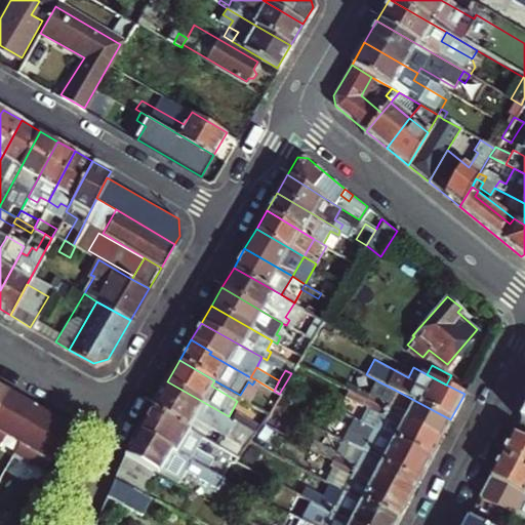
[(240,395),(214,380),(211,386),(237,401),(240,395)]
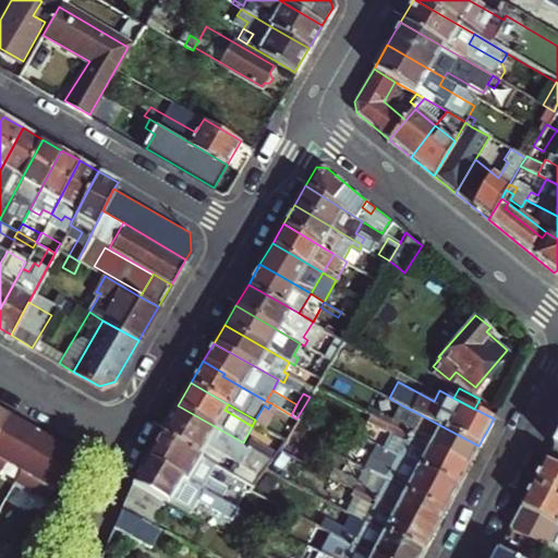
[(178,405),(161,433),(199,455),(208,439),(221,447),(242,459),(237,468),(229,463),(226,470),(228,471),(253,485),(271,459),(261,452),(243,443),(178,405)]
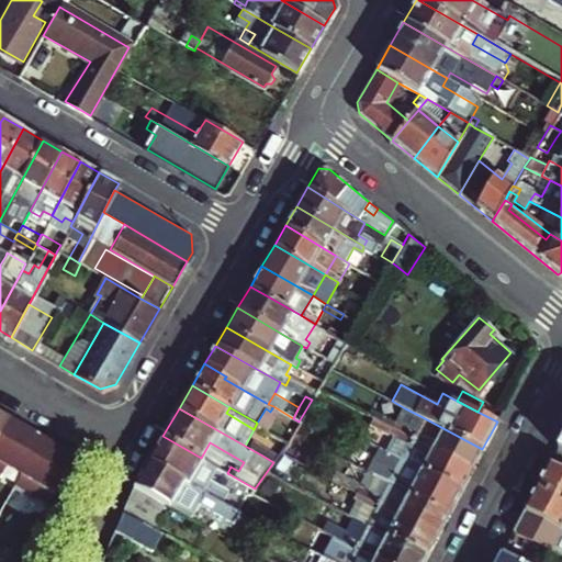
[(405,408),(397,422),(373,408),(370,415),(472,470),(482,449),(420,416),(405,408)]
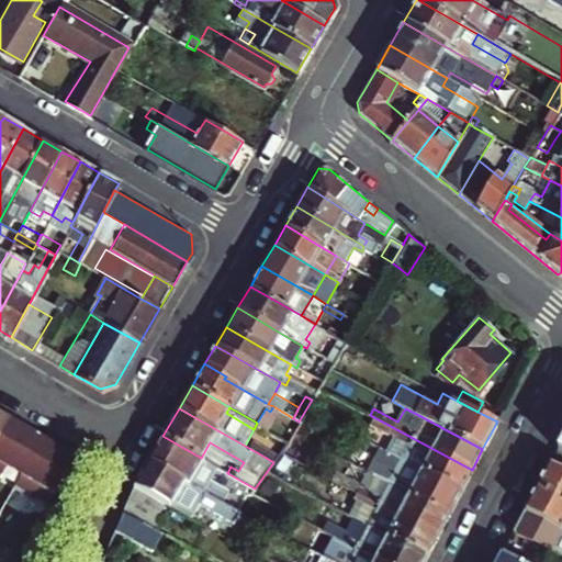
[(0,441),(11,422),(0,415),(0,441)]
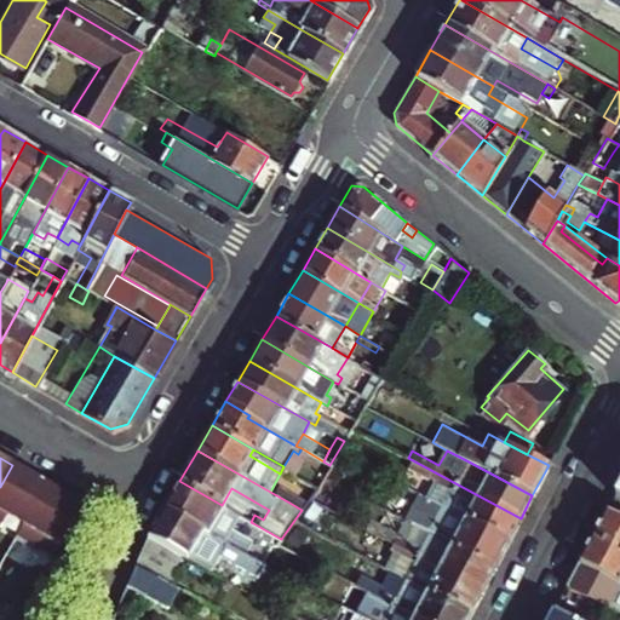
[(423,494),(441,504),(509,539),(521,518),(408,458),(405,465),(431,480),(423,494)]
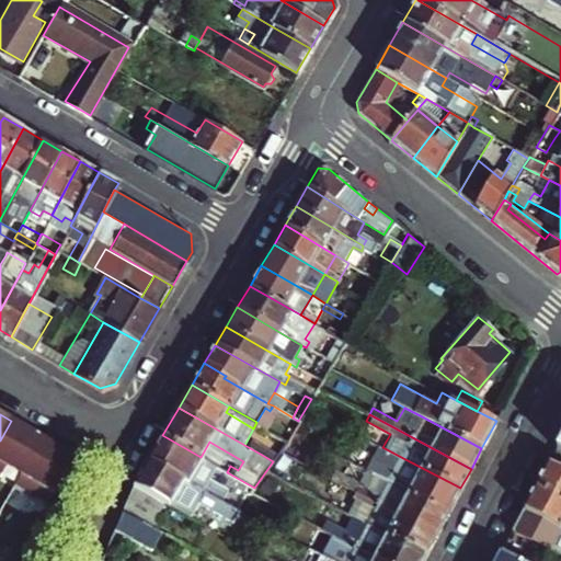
[(43,439),(11,421),(0,441),(0,474),(4,467),(22,477),(43,439)]
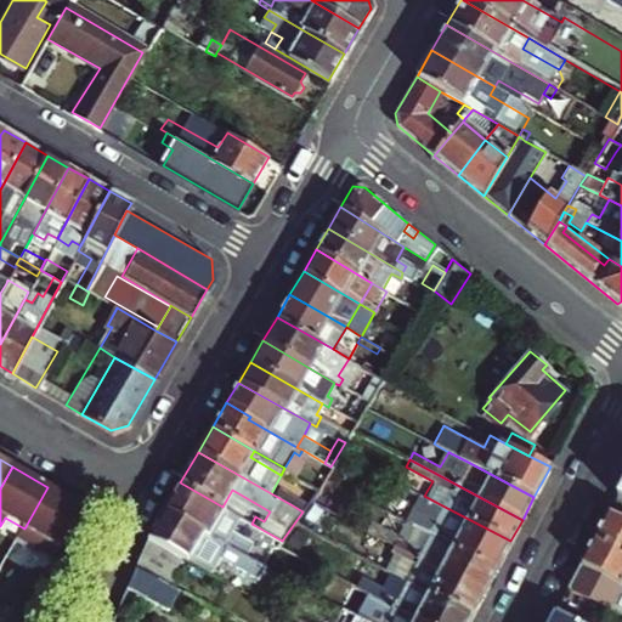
[(303,512),(310,499),(318,487),(305,480),(290,504),(303,512)]
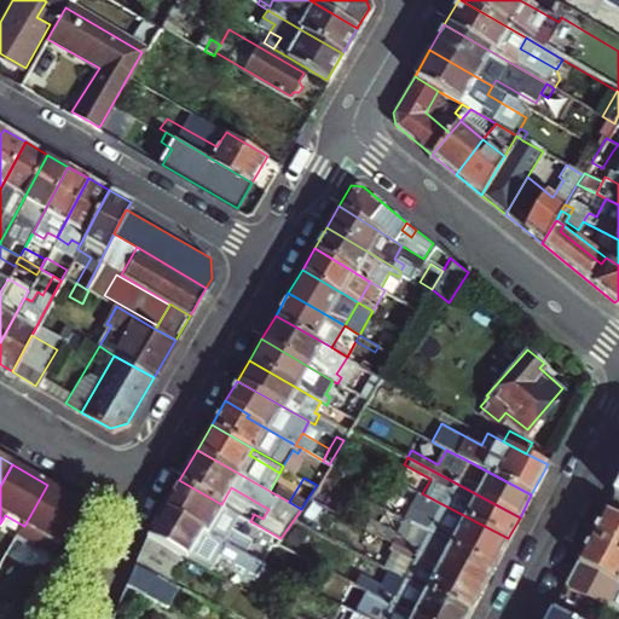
[(221,504),(179,480),(165,505),(238,548),(242,541),(230,533),(236,522),(248,530),(253,522),(250,521),(236,513),(221,504)]
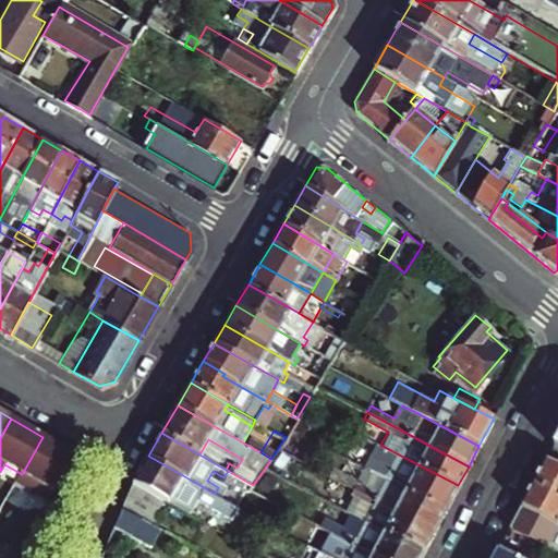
[(31,492),(48,502),(74,456),(43,437),(22,474),(36,483),(31,492)]
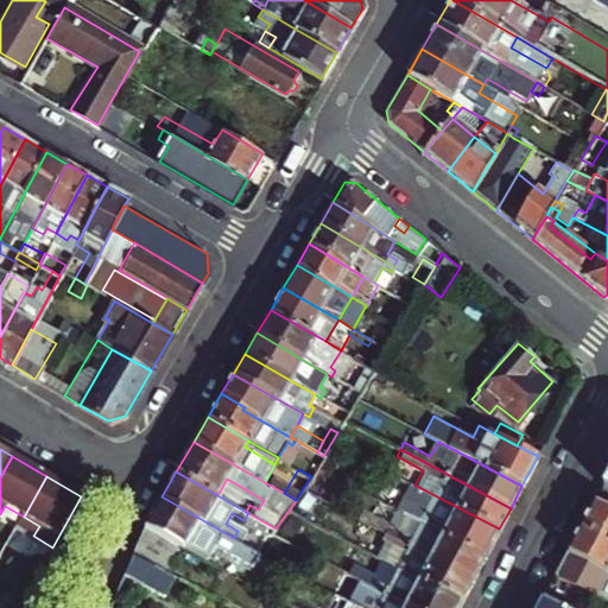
[(227,479),(217,495),(232,504),(241,487),(227,479)]
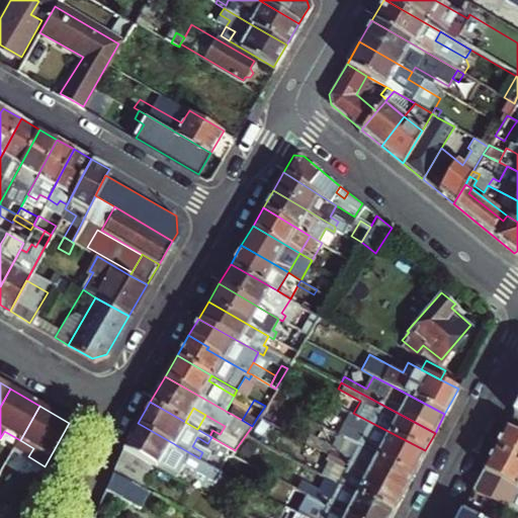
[(517,413),(514,411),(507,425),(517,430),(517,413)]
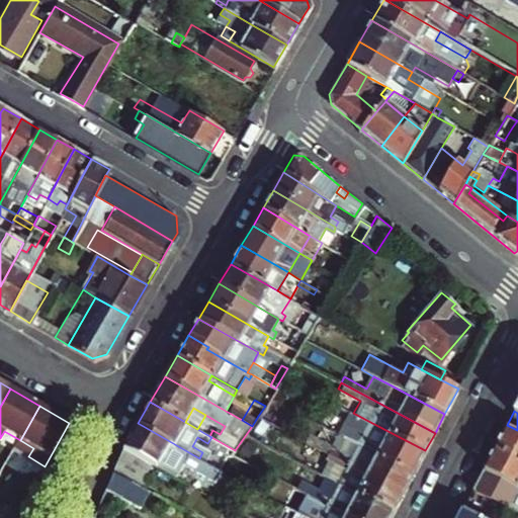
[(335,432),(342,436),(413,473),(425,450),(368,421),(353,413),(344,430),(338,427),(335,432)]
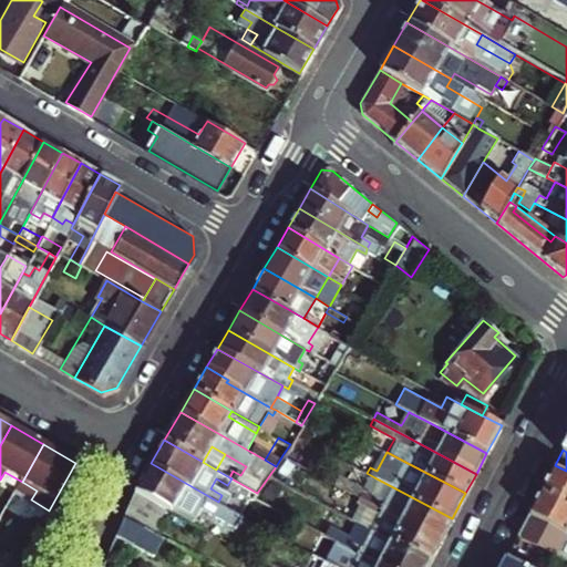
[(218,502),(151,463),(135,490),(164,506),(192,522),(199,508),(234,528),(235,526),(241,515),(218,502)]
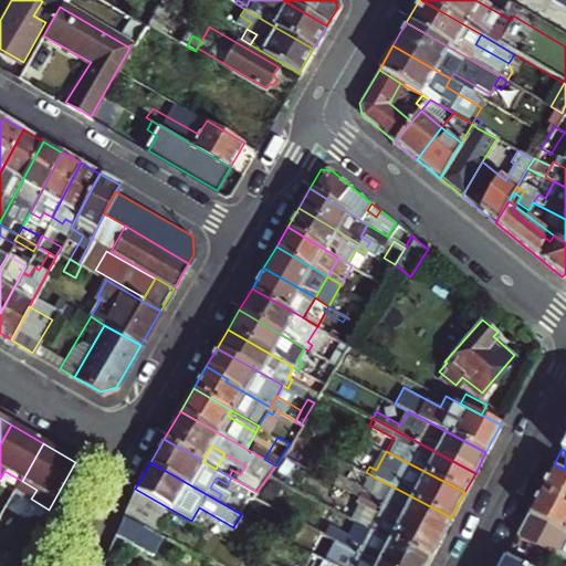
[(350,481),(321,464),(316,472),(357,494),(440,538),(451,517),(374,477),(366,472),(357,468),(350,481)]
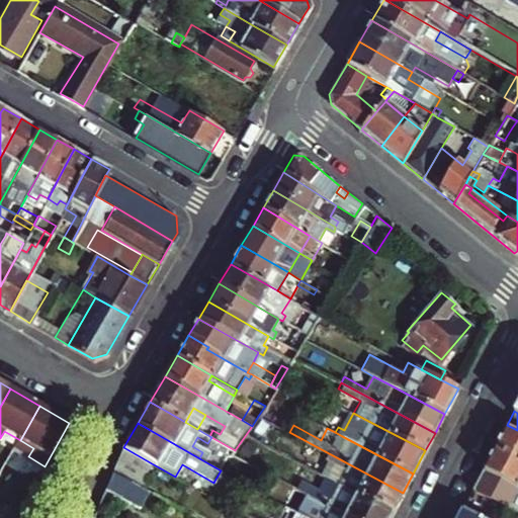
[(517,430),(507,425),(495,447),(517,458),(517,430)]
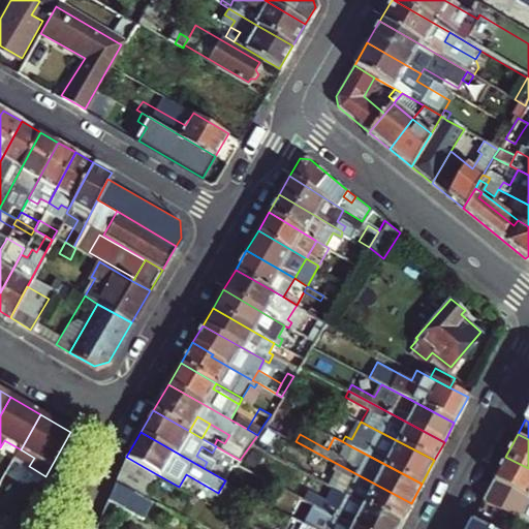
[(411,503),(334,462),(296,441),(292,446),(331,467),(342,473),(334,487),(343,492),(401,522),(411,503)]
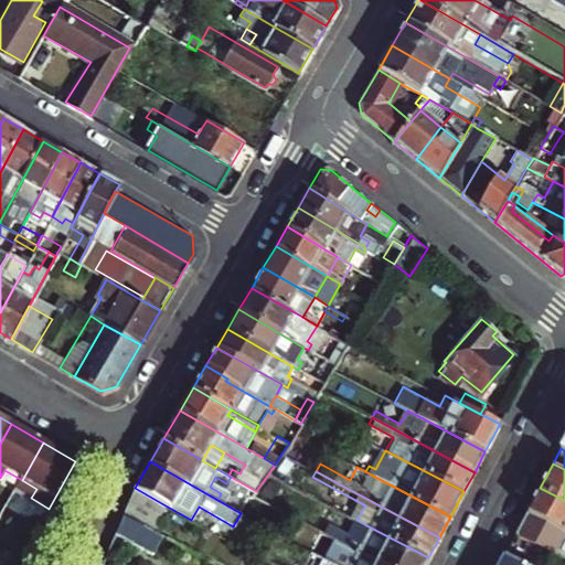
[(221,493),(226,483),(215,477),(210,487),(221,493)]
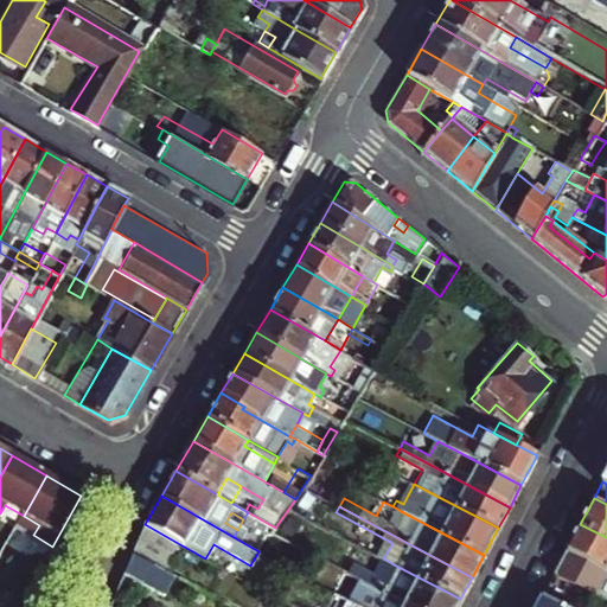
[(145,524),(132,553),(164,569),(176,542),(145,524)]
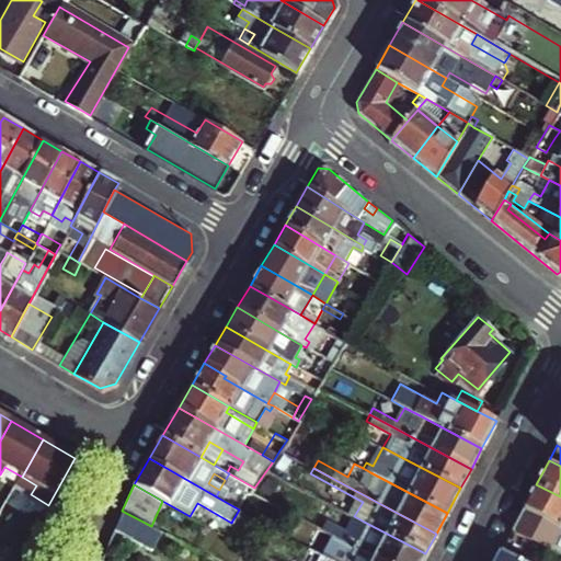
[(560,496),(536,484),(525,507),(560,525),(560,496)]
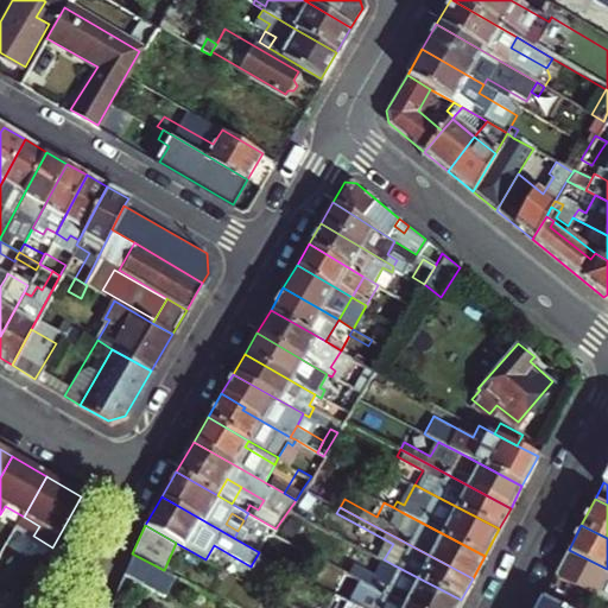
[(607,569),(569,550),(557,572),(607,599),(607,569)]
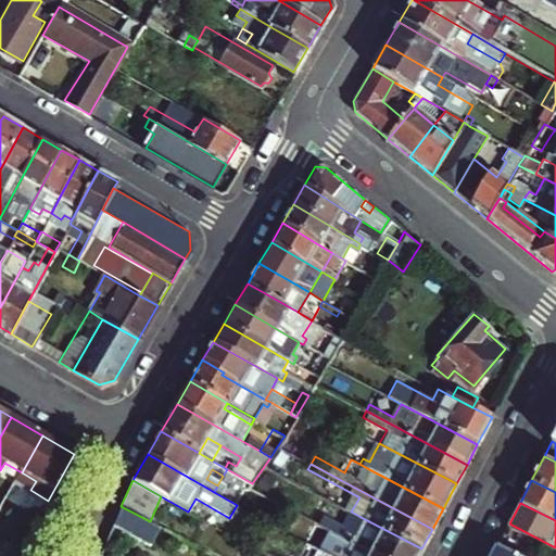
[(237,505),(230,516),(242,522),(248,512),(237,505)]
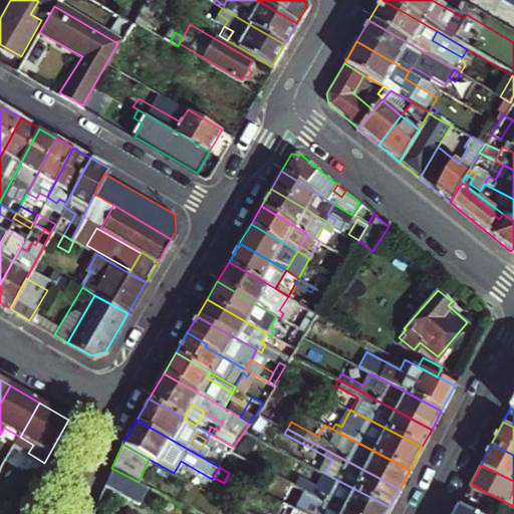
[(139,482),(111,468),(104,486),(137,503),(147,486),(139,482)]
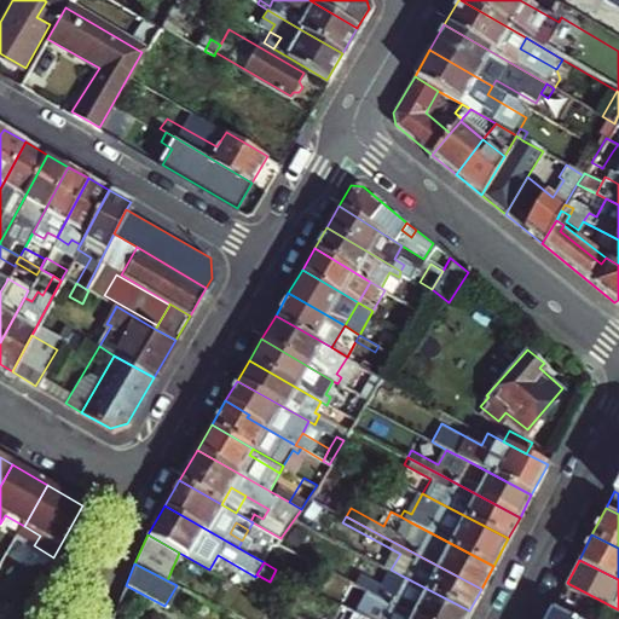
[(382,588),(372,582),(357,573),(353,582),(354,583),(368,590),(381,597),(392,602),(423,618),(464,618),(469,611),(401,576),(391,570),(382,588)]
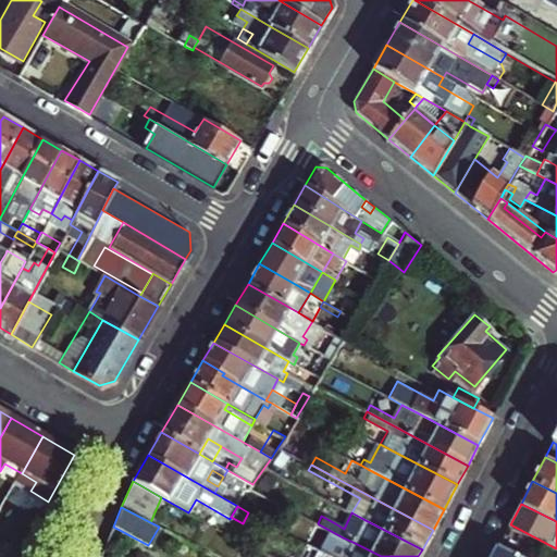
[(333,556),(381,556),(353,542),(343,537),(331,531),(319,524),(317,530),(339,543),(333,556)]
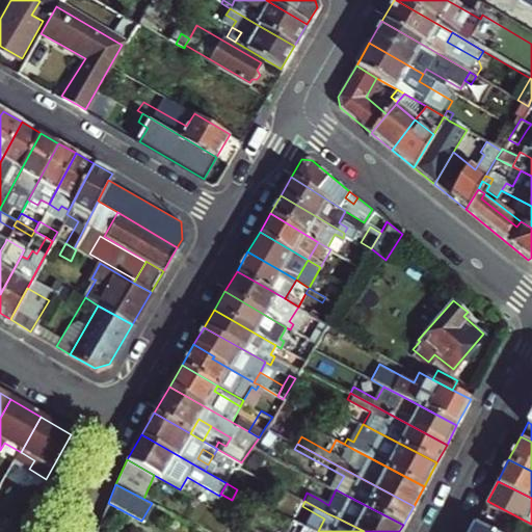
[(471,531),(496,531),(476,522),(471,531)]
